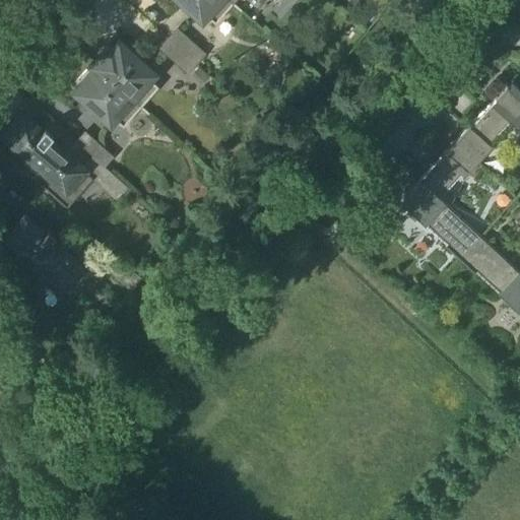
[(218,19),(233,4),(228,0),(180,0),(202,19),(209,11),(218,19)]
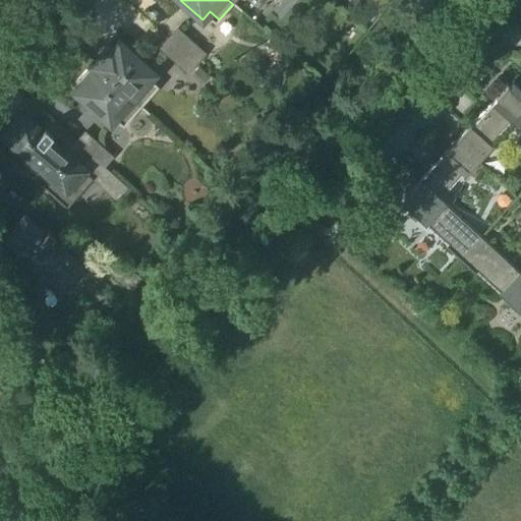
[(171,42),(195,63),(204,54),(179,33),(171,42)]
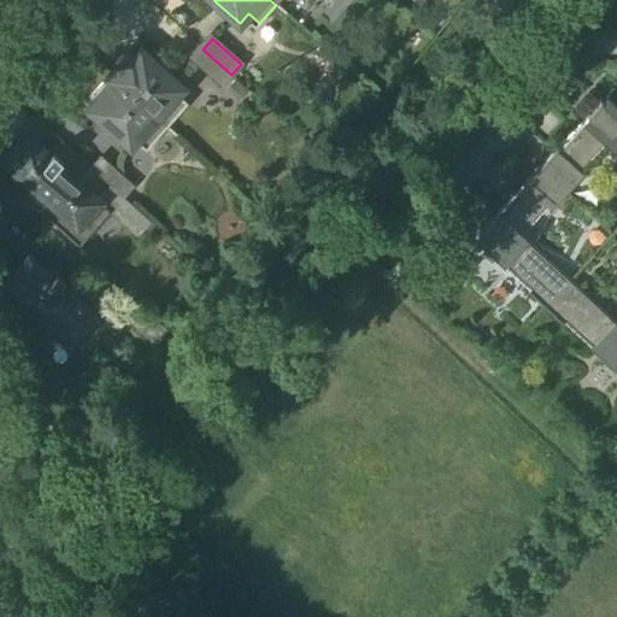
[(222,86),(231,75),(203,50),(193,60),(222,86)]
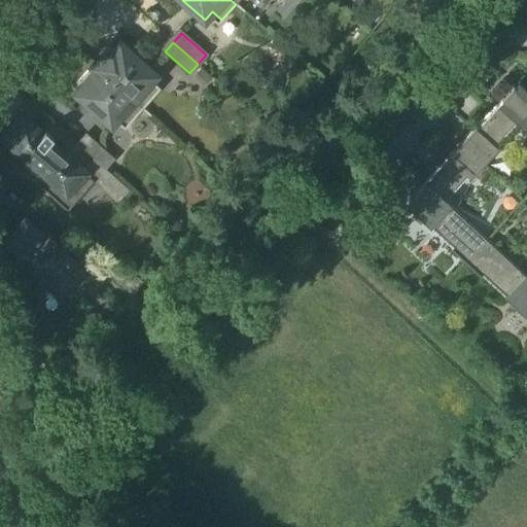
[(94,65),(142,108),(156,93),(147,84),(155,75),(119,44),(114,49),(110,46),(94,65)]
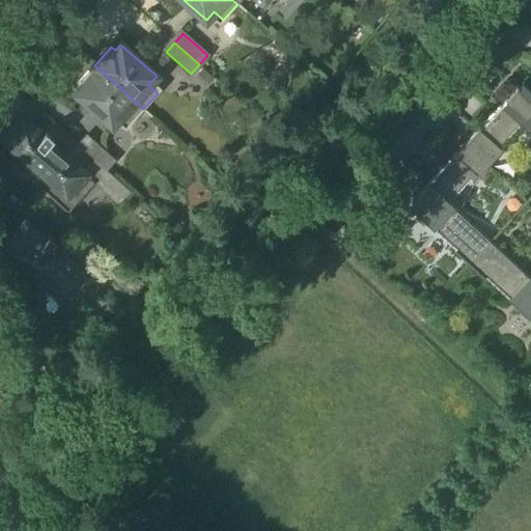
[(129,126),(143,109),(94,65),(79,82),(84,85),(77,93),(112,126),(119,117),(129,126)]
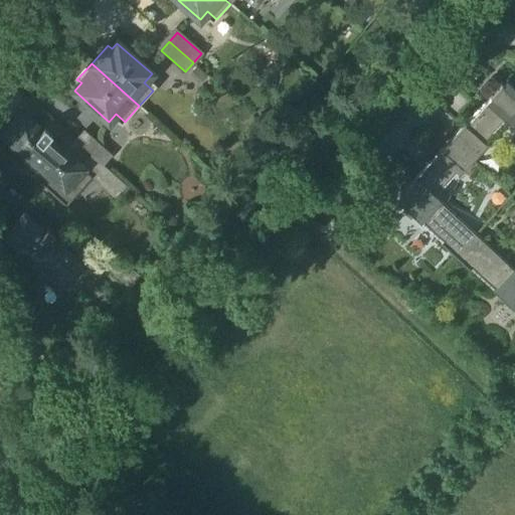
[(514,88),(507,80),(503,84),(502,83),(490,97),(491,98),(466,125),(465,124),(451,140),(473,160),(487,144),(485,142),(505,120),(514,129),(514,88)]
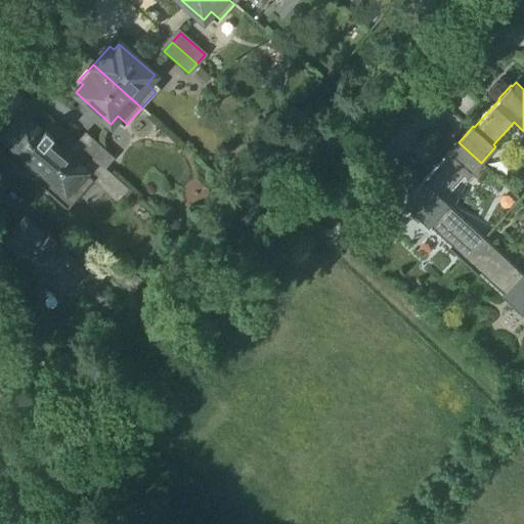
[(22,116),(4,136),(19,149),(11,159),(58,202),(67,192),(75,200),(96,177),(117,195),(122,191),(126,195),(130,190),(94,159),(83,171),(49,140),(52,136),(45,129),(41,133),(22,116)]
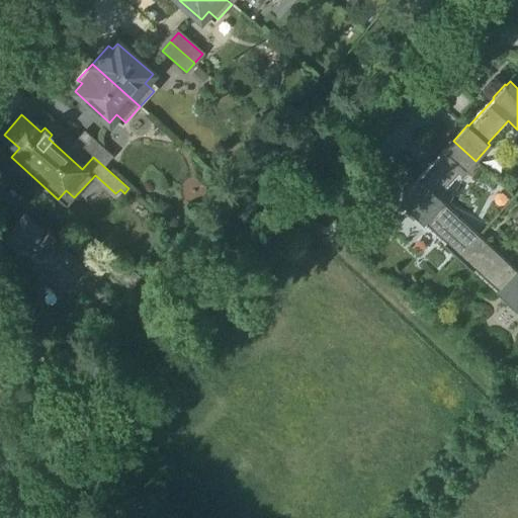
[(79,144),(93,157),(128,188),(103,165),(111,157),(87,135),(79,144)]
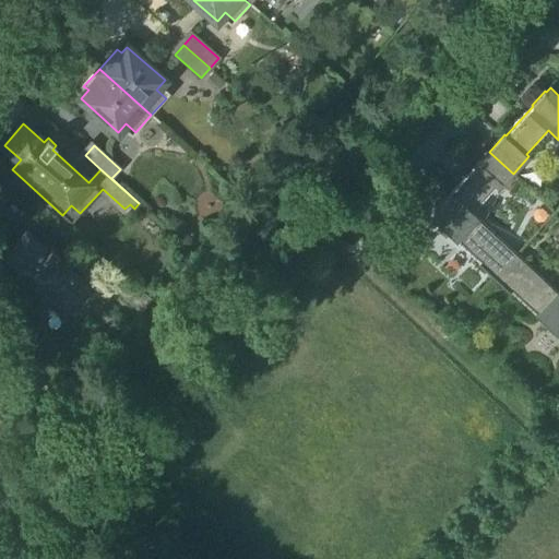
[(497,190),(513,174),(489,152),(474,168),(475,169),(448,199),(447,197),(433,212),(435,213),(430,218),(479,264),(478,265),(494,280),(518,253),(473,212),(495,188),(497,190)]
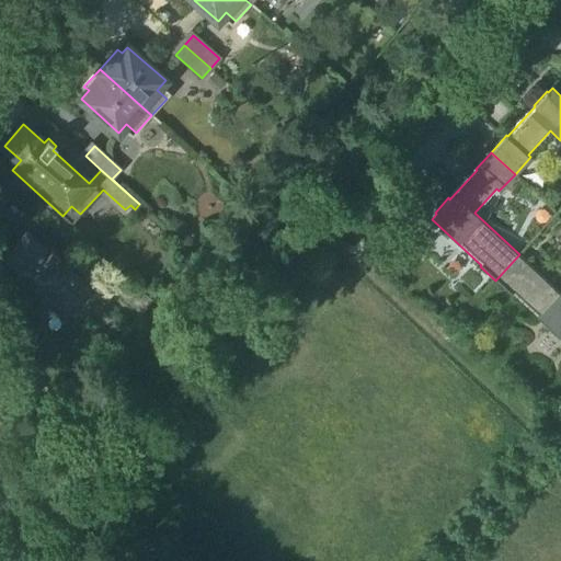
[(47,253),(27,236),(8,258),(18,265),(75,317),(93,296),(94,297),(94,296),(56,261),(59,256),(52,249),(47,253)]
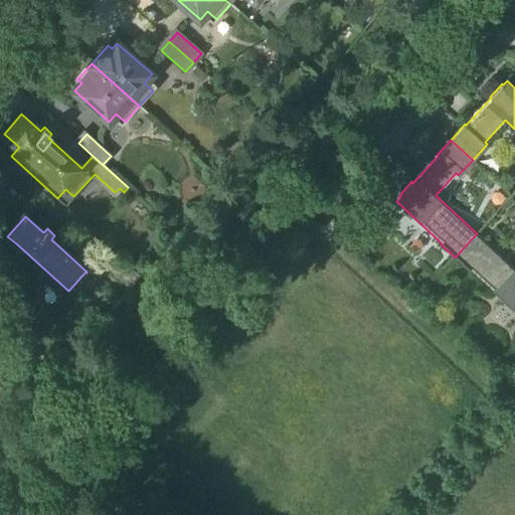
[(514,269),(477,233),(455,258),(469,271),(470,270),(514,311),(514,269)]
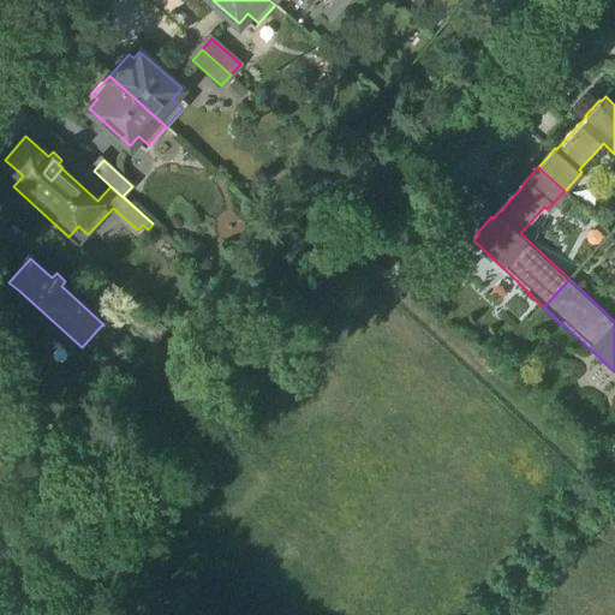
[(121,323),(126,318),(97,292),(88,303),(117,329),(121,323)]
